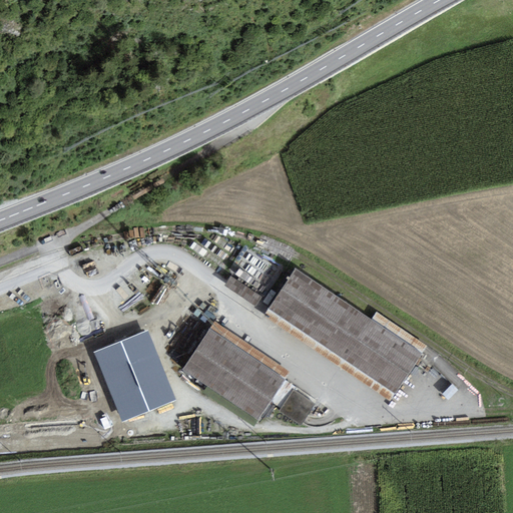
[(372,320),(296,269),(264,316),(391,402),(428,347),(376,313),(372,320)]
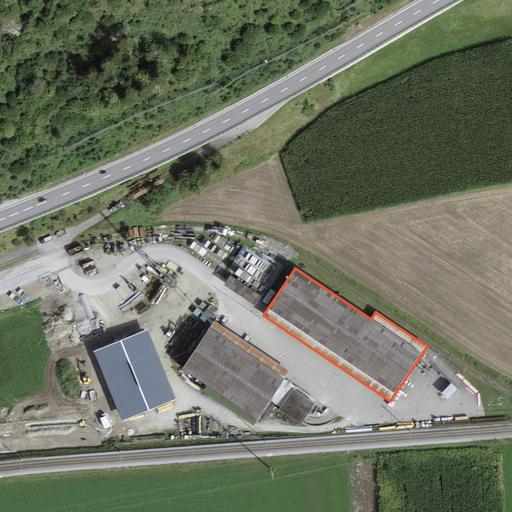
[(230,275),(224,285),(255,306),(261,296),(230,275)]
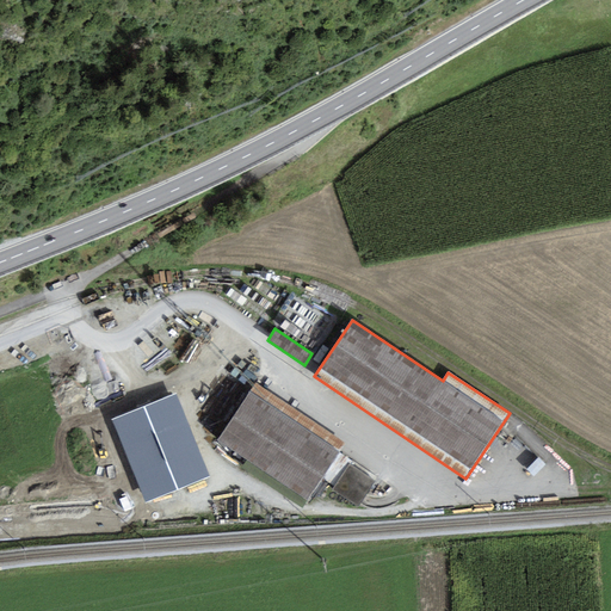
[(345,444),(255,384),(218,440),(247,460),(242,467),(303,507),(345,444)]
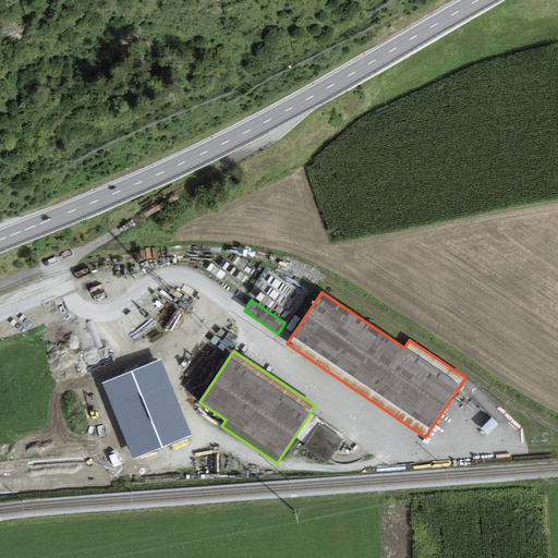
[(193,435),(161,359),(104,383),(134,459),(193,435)]
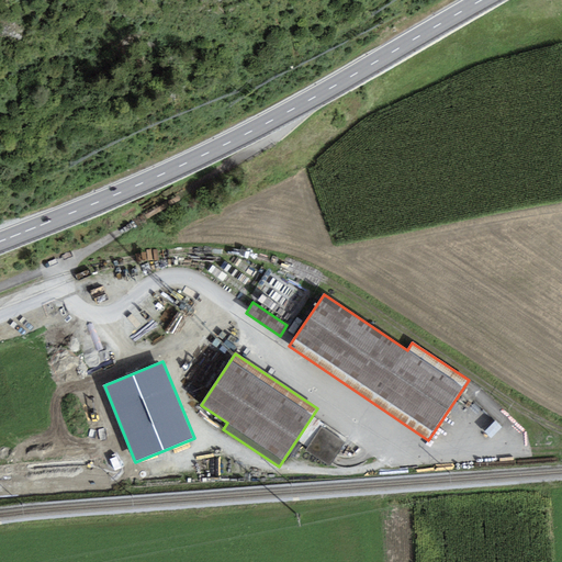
[(346,444),(321,426),(304,450),(329,468),(346,444)]
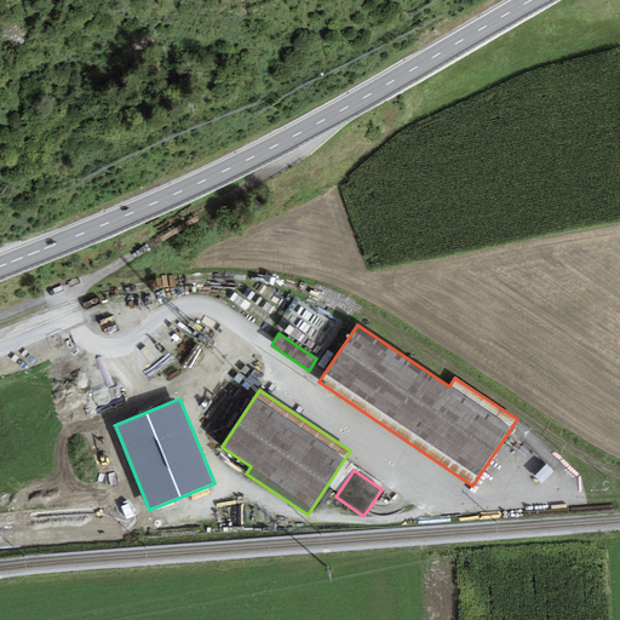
All buildings are outlined.
